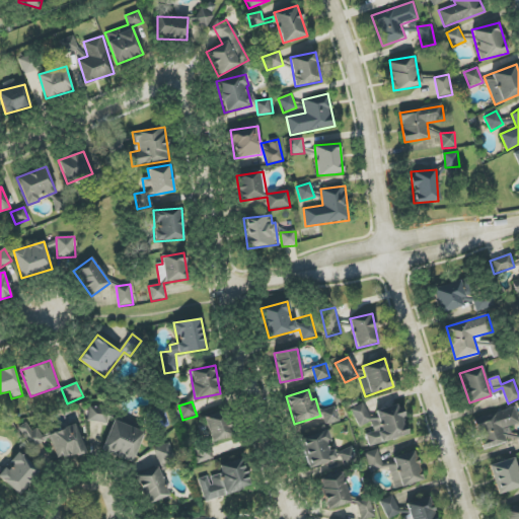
[(369,446),(409,435),(399,405),(368,415),(365,403),(351,408),(357,428),(371,424),(373,432),(365,434),(369,446)]
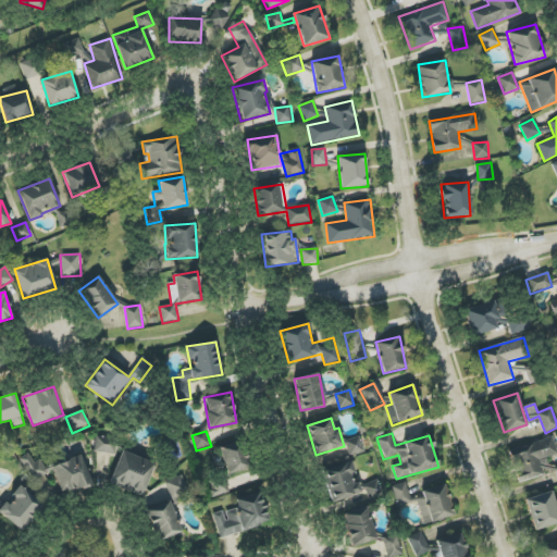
[(116,454),(118,437),(96,436),(95,453),(116,454)]
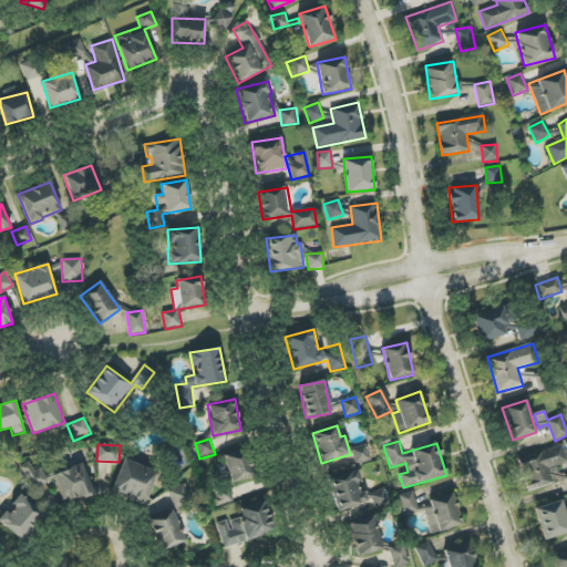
[(357,464),(371,461),(367,444),(351,449),(357,464)]
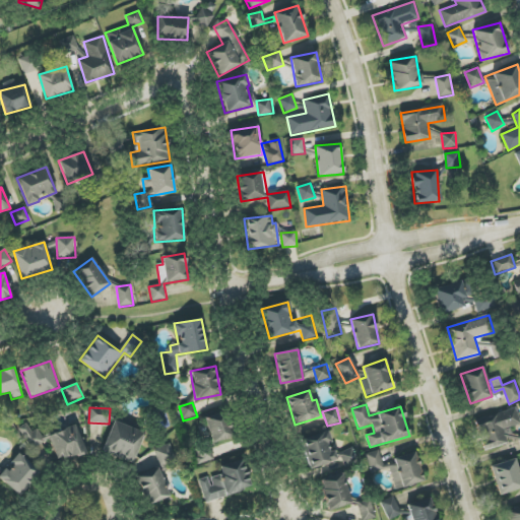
[(475,423),(483,451),(508,444),(507,442),(519,439),(519,443),(519,435),(513,437),(511,428),(519,425),(519,419),(517,410),(475,423)]
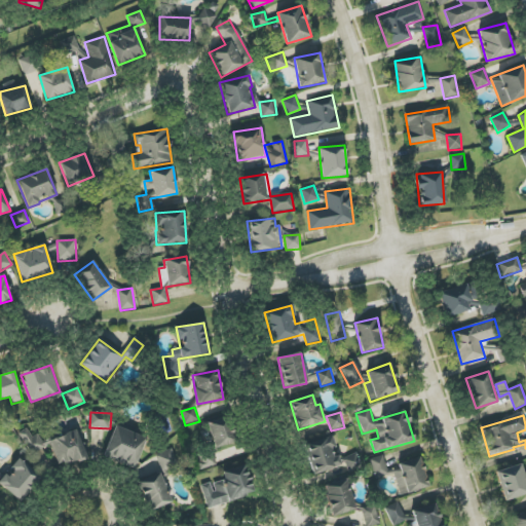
[(209,422),(213,447),(236,444),(232,418),(209,422)]
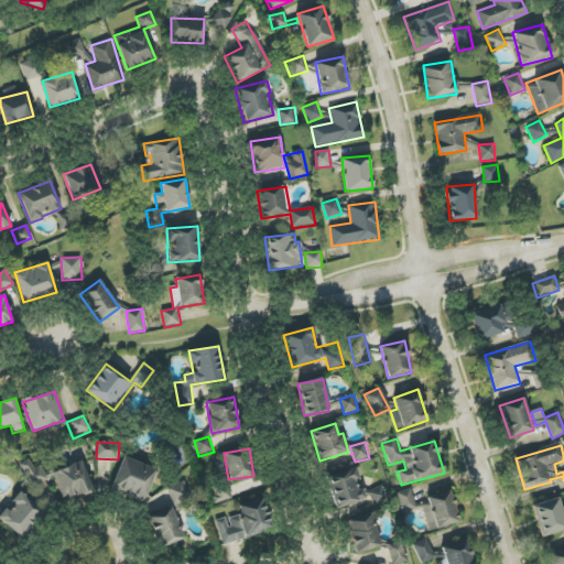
[(155,467),(121,458),(112,492),(145,502),(155,467)]
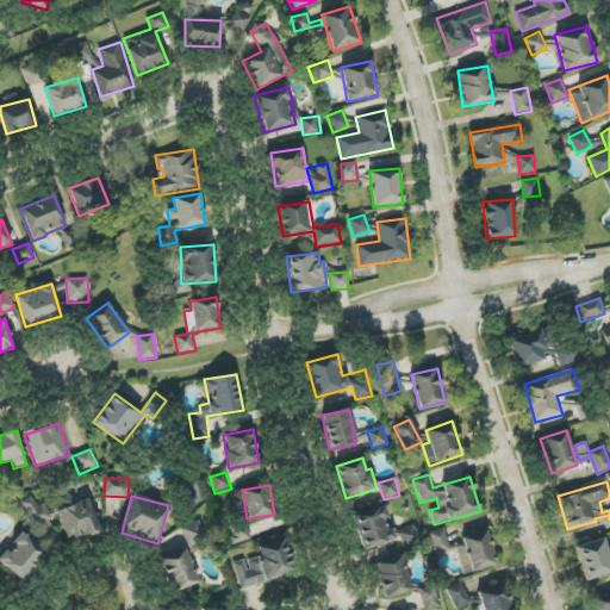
[(88,499),(50,514),(47,503),(36,506),(32,497),(24,500),(35,529),(43,526),(49,540),(56,536),(54,528),(63,524),(69,542),(100,530),(88,499)]
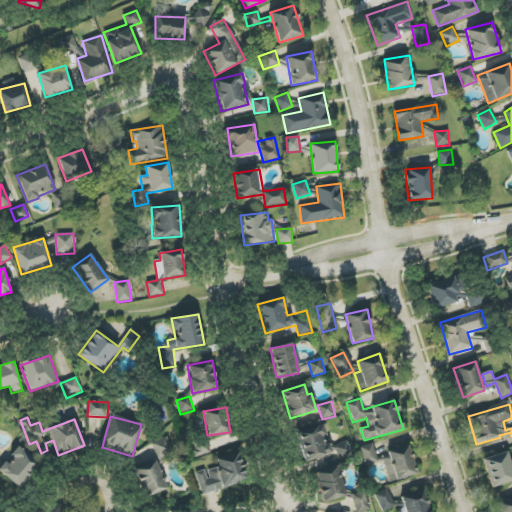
[(305,462),(336,453),(338,458),(351,454),(347,441),(328,447),(322,426),(296,433),(305,462)]
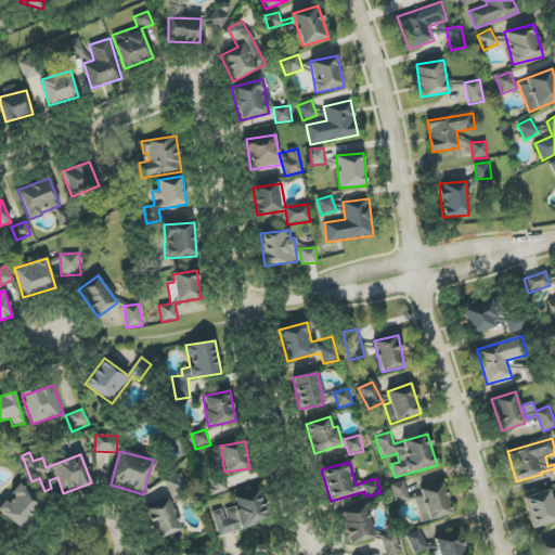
[(173,502),(191,495),(181,474),(165,480),(173,502)]
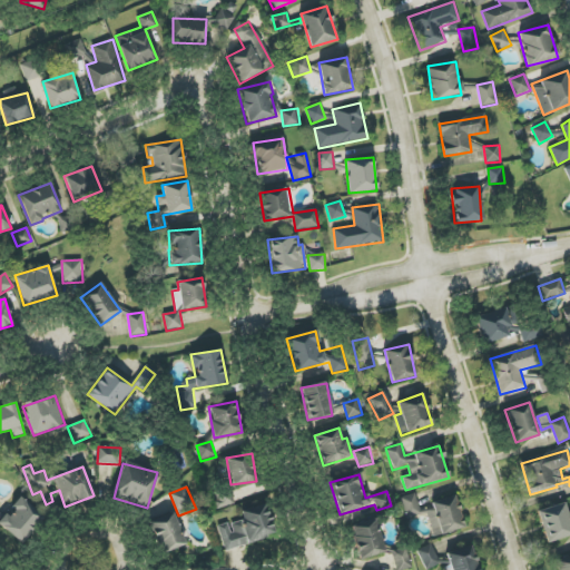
[(214,495),(216,508),(235,505),(233,492),(214,495)]
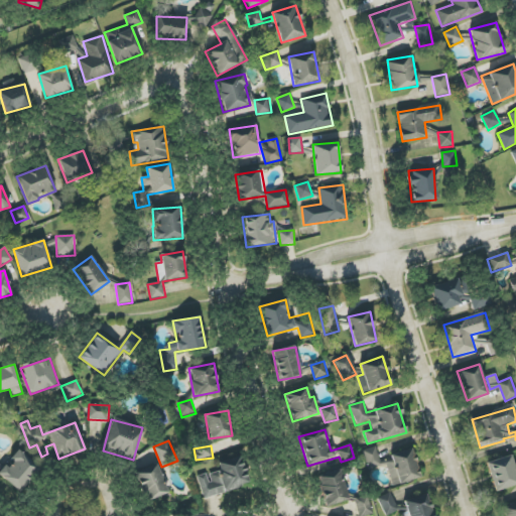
[(420,479),(412,448),(391,455),(393,463),(387,464),(393,486),(420,479)]
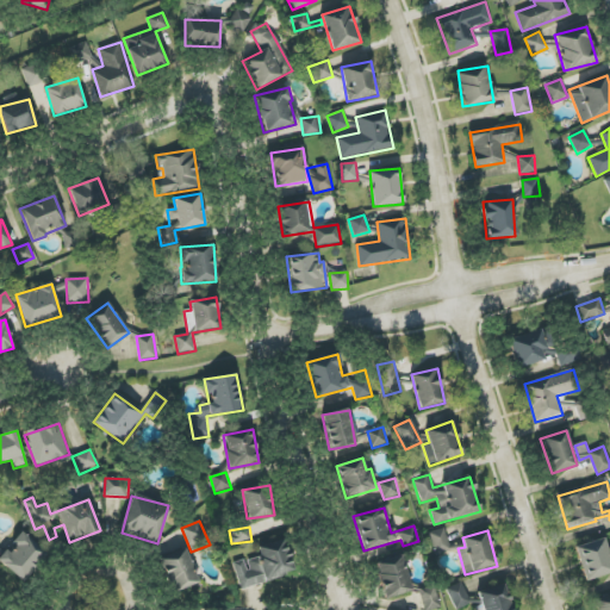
[(574,548),(585,582),(609,573),(609,556),(604,539),(574,548)]
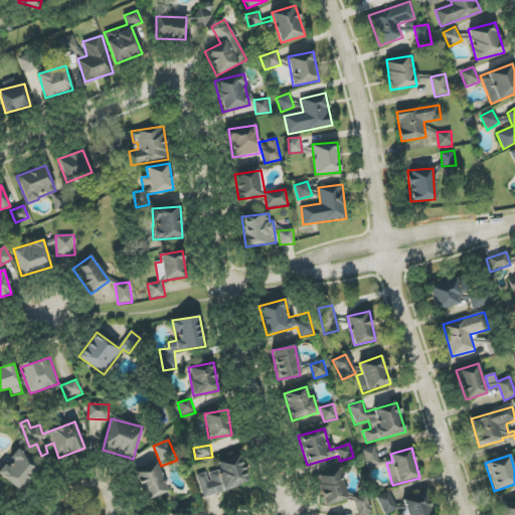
[(203,497),(249,484),(241,456),(217,462),(219,470),(207,474),(207,472),(197,475),(203,497)]
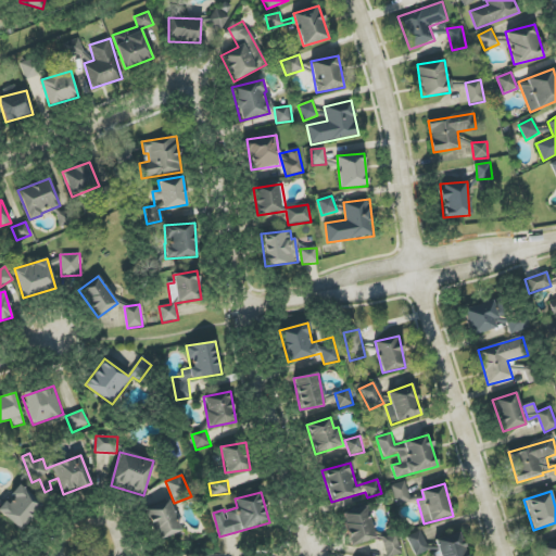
[(181,531),(168,500),(146,509),(159,541),(181,531)]
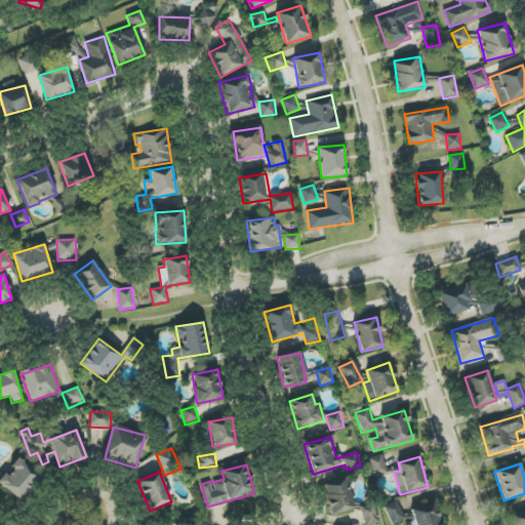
[(354,511),(348,479),(324,483),(330,515),(354,511)]
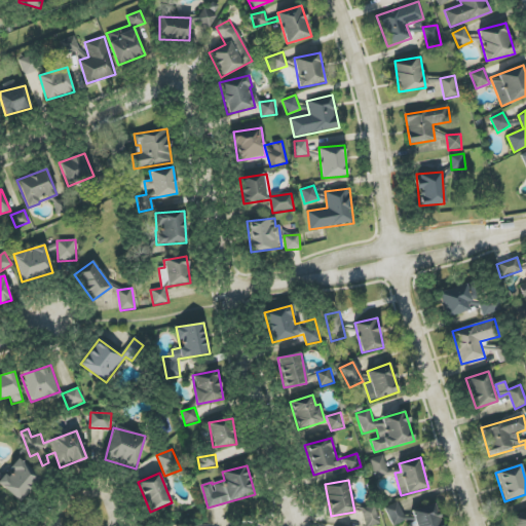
[(393,525),(406,522),(399,502),(385,508),(392,525),(393,525)]
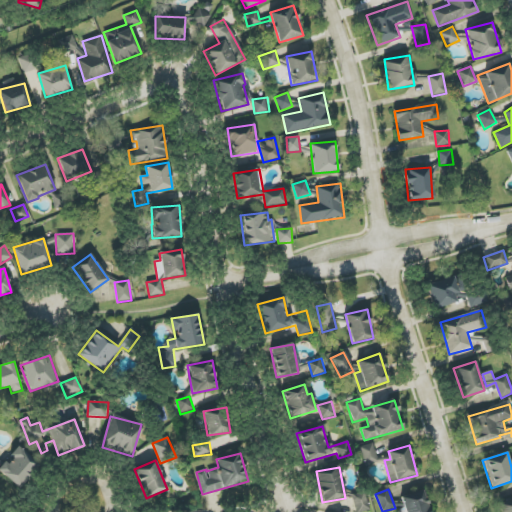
[(430,511),(424,490),(401,497),(405,511),(430,511)]
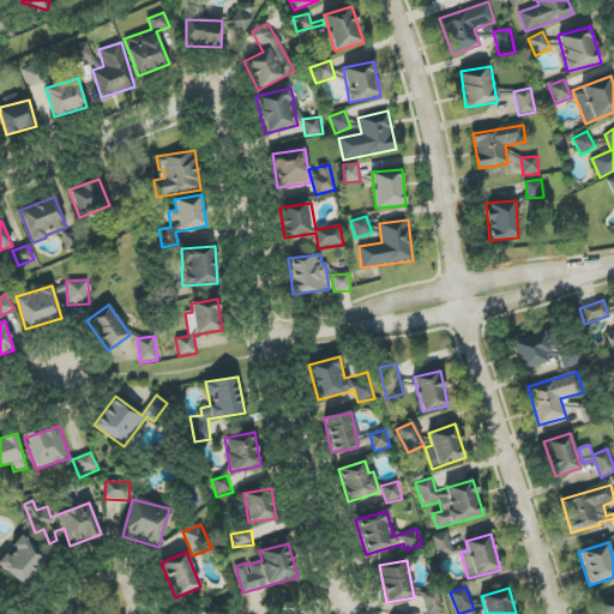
[(439,613),(444,613),(438,591),(422,595),(427,613),(439,613)]
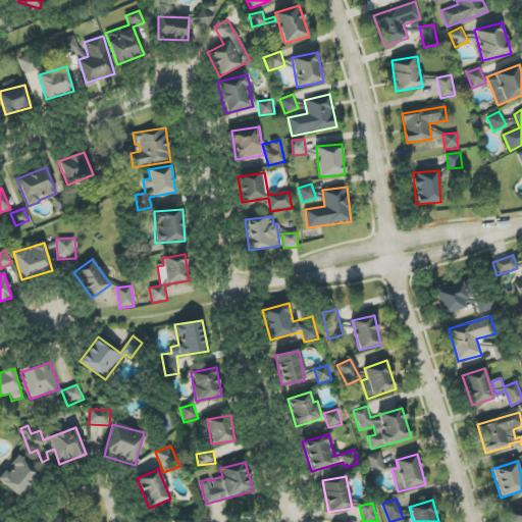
[(509,521),(521,521),(521,509),(507,514),(509,521)]
